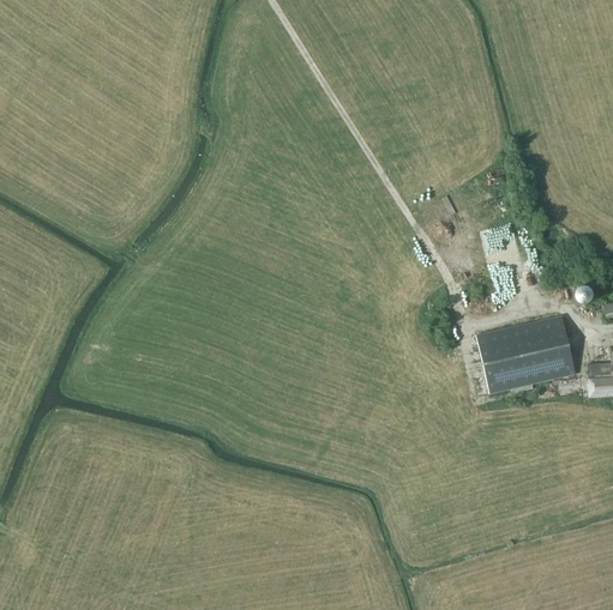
[(593,301),(593,297),(593,295),(593,293),(590,289),(589,288),(587,287),(584,285),(580,285),(577,285),(575,287),(572,289),(570,293),(569,296),(569,297),(570,301),(571,303),(574,306),(577,308),(582,309),(584,309),(587,308),(588,307),(590,305),(593,301)]
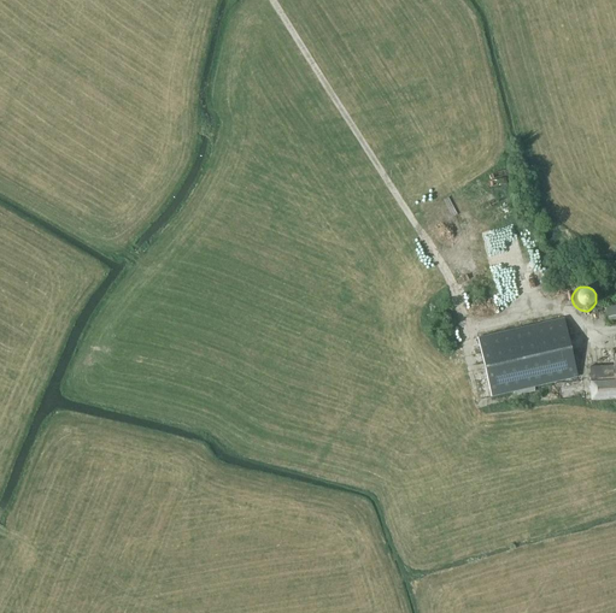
[(545,293),(546,305),(556,305),(556,292),(545,293)]
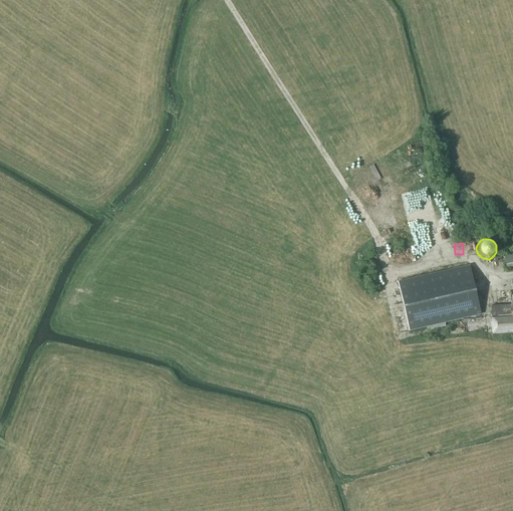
[(512,246),(503,249),(507,264),(512,263),(512,246)]
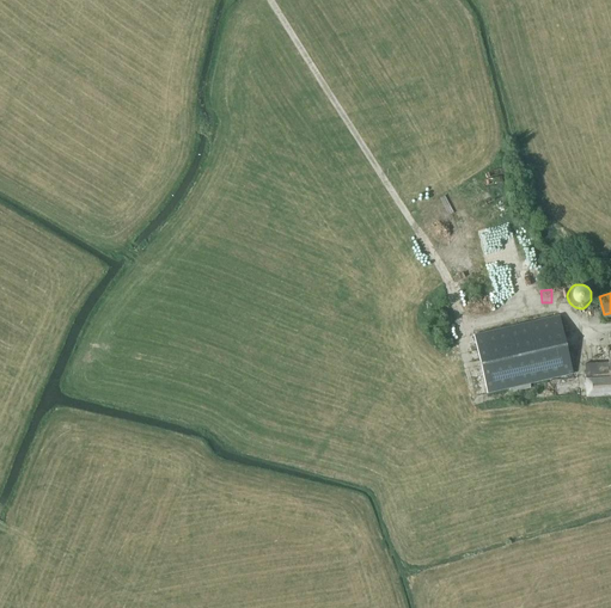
[(475,331),(483,369),(488,390),(509,385),(511,390),(532,385),(531,380),(573,369),(560,312),(475,331)]
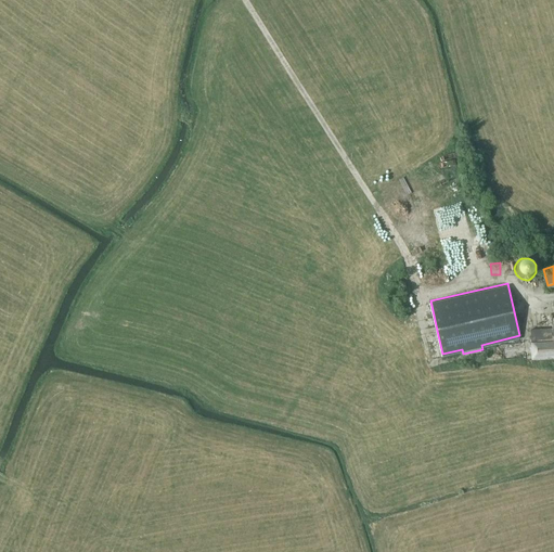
[(531,326),(531,357),(553,355),(553,311),(552,311),(553,325),(531,326)]
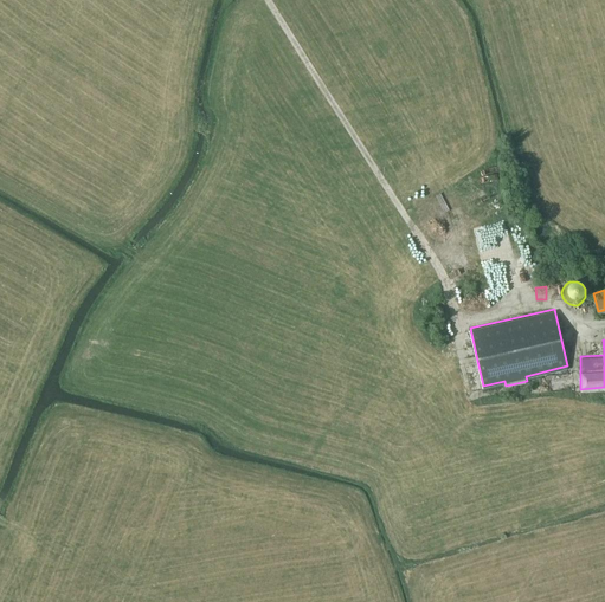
All buildings are outlined.
